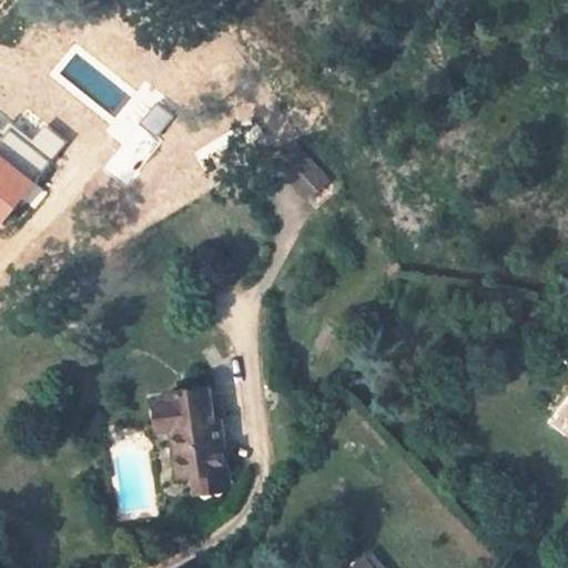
[(0,140),(0,154),(34,181),(64,142),(44,127),(31,143),(10,127),(2,138),(0,140)]
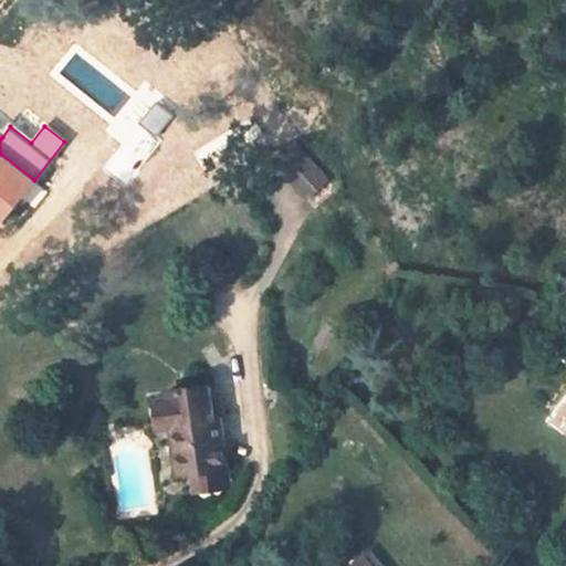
[(0,223),(34,180),(0,154),(0,139),(2,137),(0,135),(0,223)]
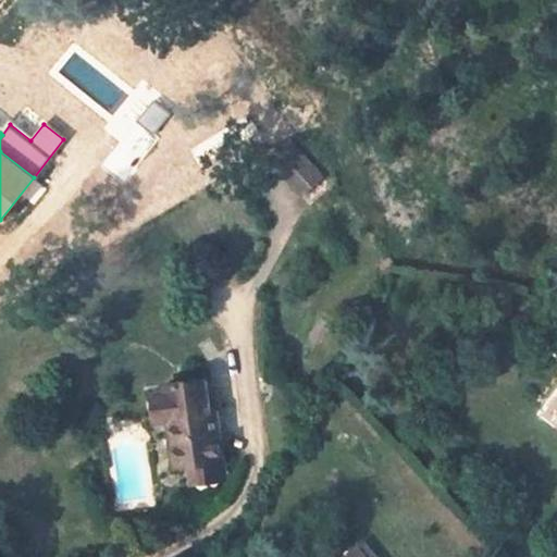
[(302,196),(324,177),(292,140),(270,159),(302,196)]
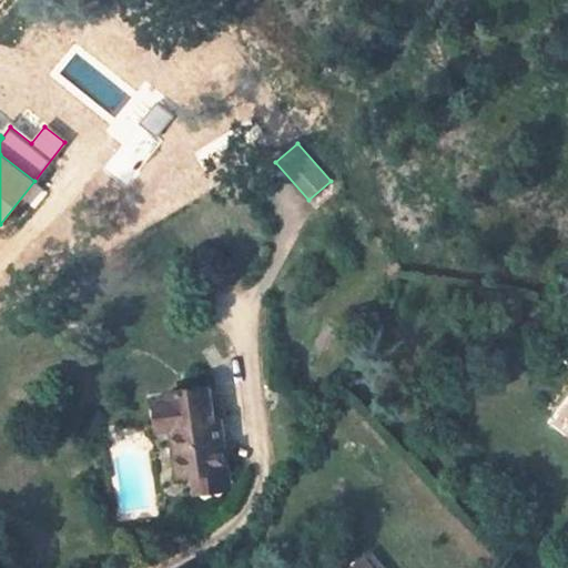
[(175,429),(182,476),(194,475),(227,469),(220,416),(214,417),(210,387),(184,392),(185,399),(171,402),(158,404),(161,432),(175,429)]
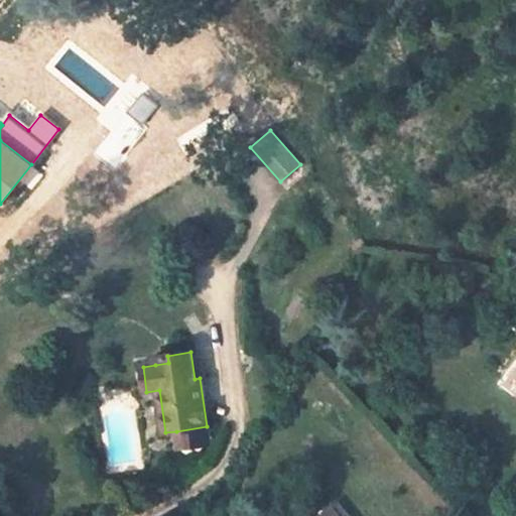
[(168,363),(167,356),(154,357),(155,365),(168,363)]
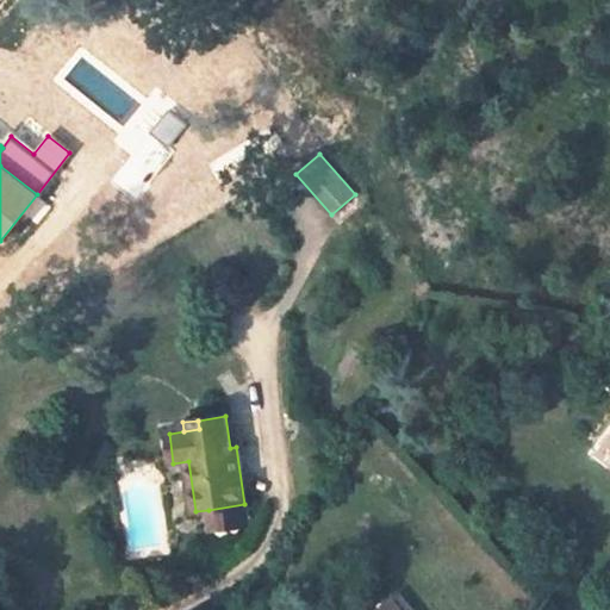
[(247,526),(244,504),(209,510),(212,530),(247,526)]
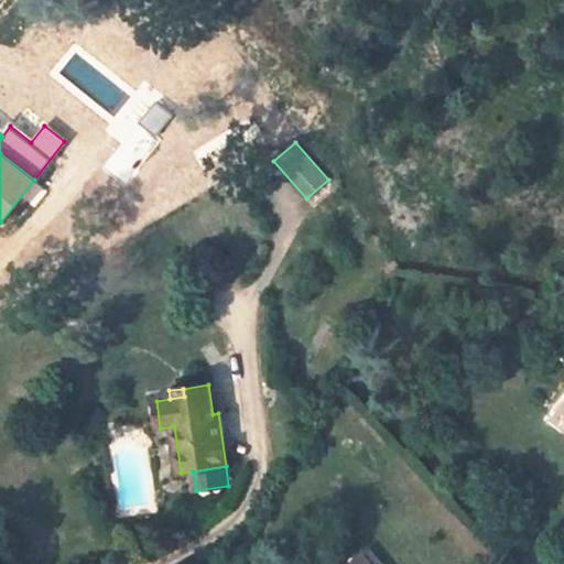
[(370,563),(362,553),(349,563),(370,563)]
